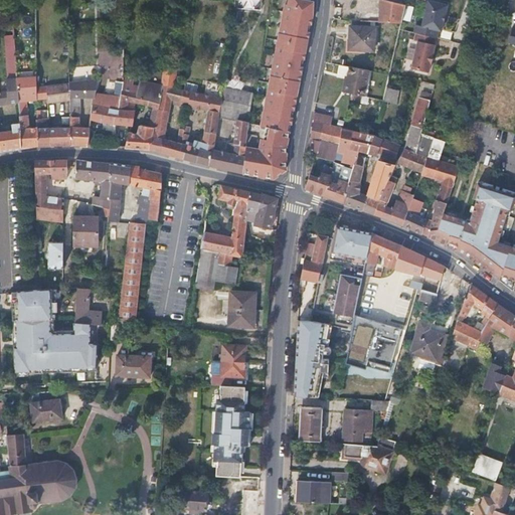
[(236,0),(236,7),(260,10),(260,0),(236,0)]
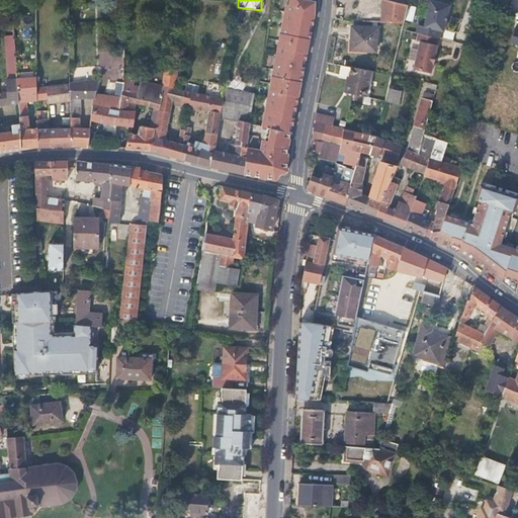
[(244,174),(275,180),(286,171),(287,143),(289,138),(290,131),(288,130),(289,125),(291,125),(293,118),(291,117),(292,111),(295,111),(299,96),(296,95),(298,82),(301,82),(305,67),(301,67),(303,60),(306,61),(308,52),(305,52),(307,39),(310,39),(311,31),(308,31),(309,25),(312,25),(315,10),(315,1),(309,0),(289,0),(289,5),(287,5),(281,41),(283,41),(281,55),(278,55),(273,85),(276,85),(273,98),(271,98),(266,128),(268,128),(267,137),(265,136),(251,134),(244,174)]
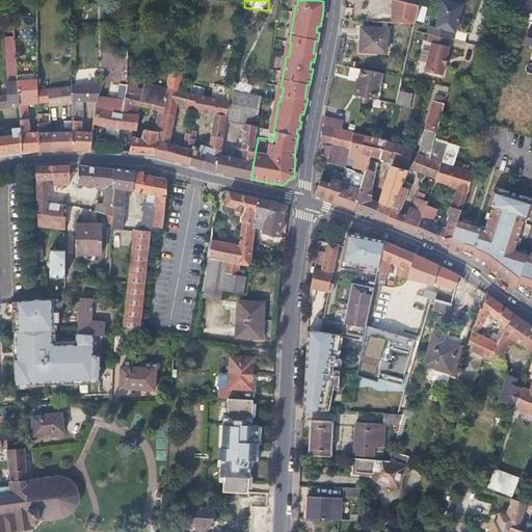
[(419,6),(397,0),(394,0),(394,23),(415,25),(419,6)]
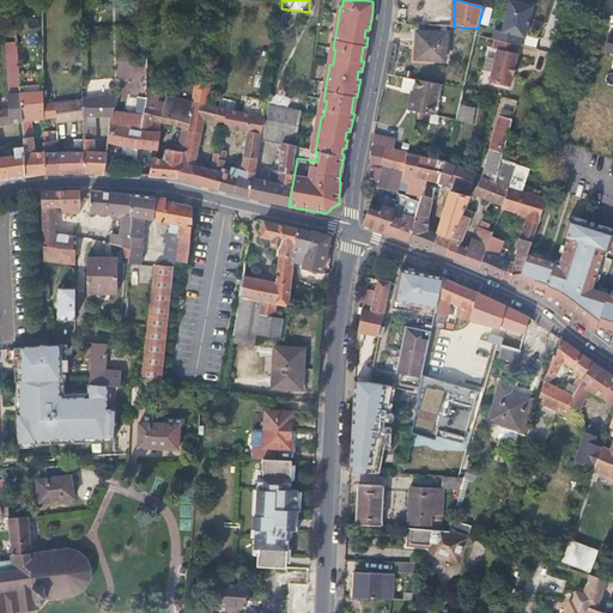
[(495,31),(493,41),(496,42),(519,48),(521,48),(523,38),(526,40),(533,7),(509,2),(503,32),(495,31)]
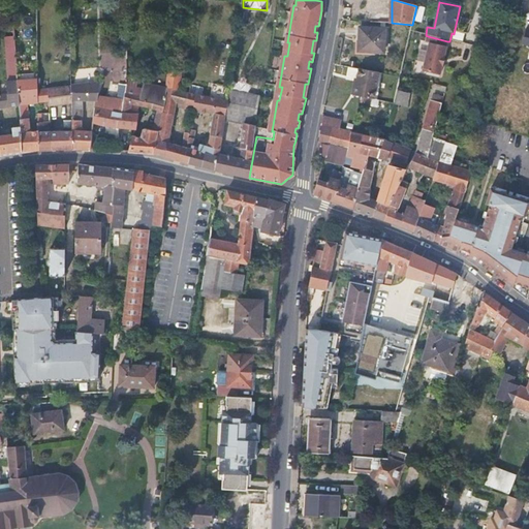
[(389,29),(363,27),(361,51),(386,53),(389,29)]
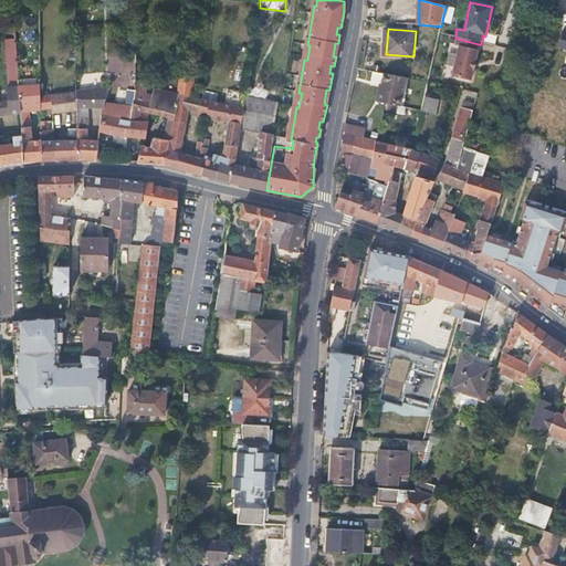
[(19,80),(16,39),(7,40),(9,87),(8,87),(9,100),(0,101),(0,100),(0,114),(21,112),(19,86),(19,80)]
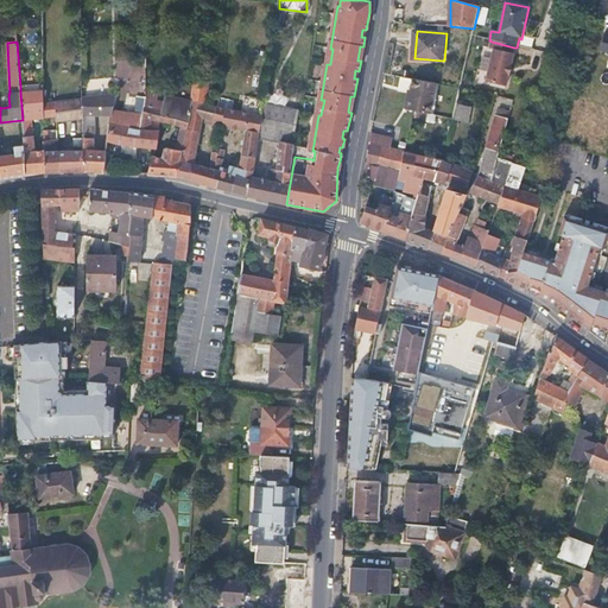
[(514,48),(492,42),(489,50),(493,51),(486,82),(506,87),(508,76),(510,77),(512,65),(511,65),(513,55),(514,48)]
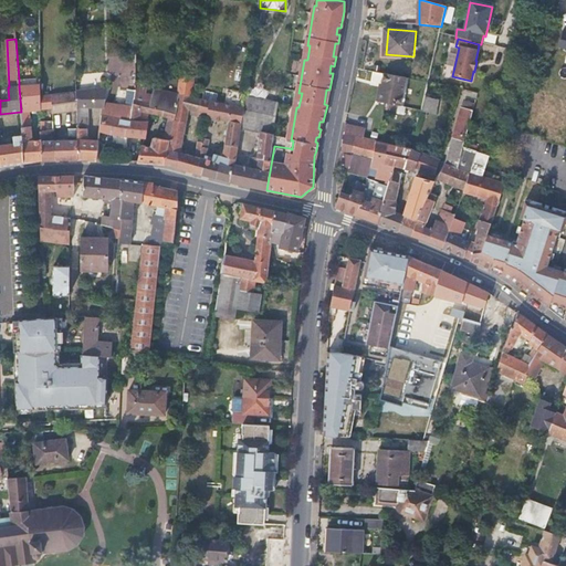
[(164,165),(198,175),(203,142),(205,139),(201,138),(200,143),(199,142),(197,157),(180,153),(184,135),(187,114),(208,118),(208,117),(209,115),(200,113),(202,100),(192,97),(191,75),(177,73),(175,93),(171,116),(169,128),(164,165)]
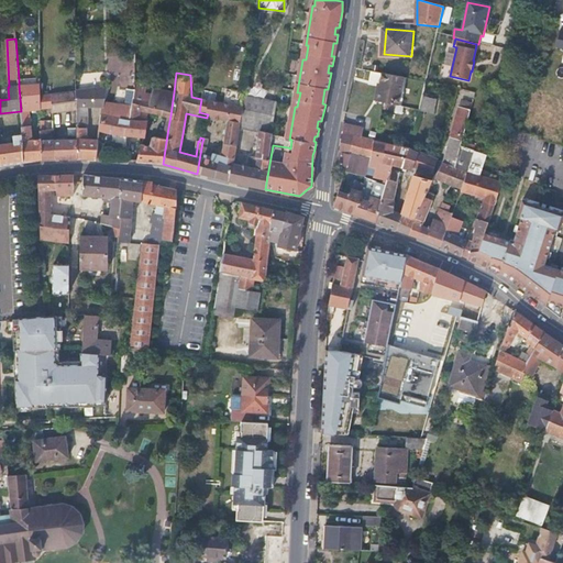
[(404,77),(383,73),(377,100),(385,101),(398,105),(404,77)]
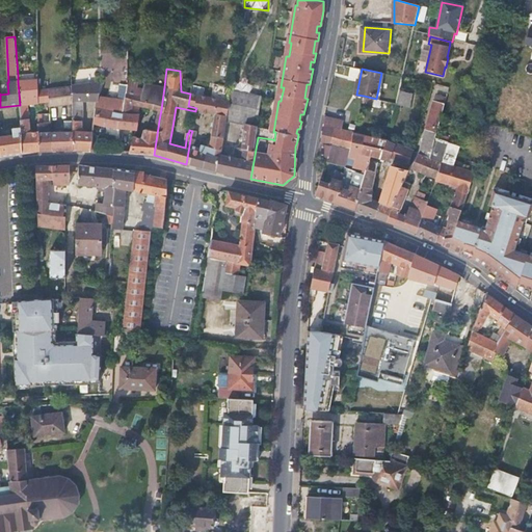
[(37,75),(18,75),(18,81),(20,105),(26,105),(36,104),(49,102),(48,89),(37,90),(37,75)]
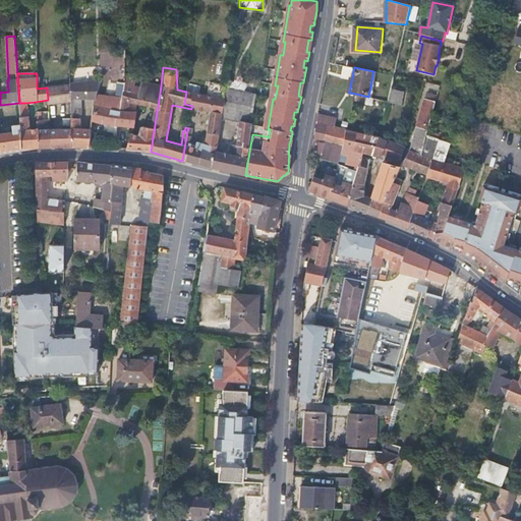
[(121,110),(121,101),(121,93),(122,81),(113,80),(111,99),(96,96),(98,84),(70,87),(71,100),(81,100),(95,100),(94,107),(121,112),(121,110)]
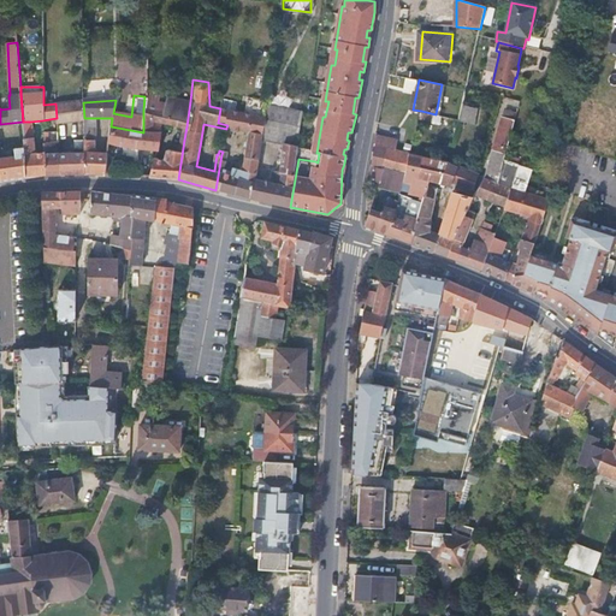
[(163,123),(187,126),(190,101),(163,98),(161,104),(157,104),(158,98),(144,95),(144,96),(143,110),(143,119),(163,123)]
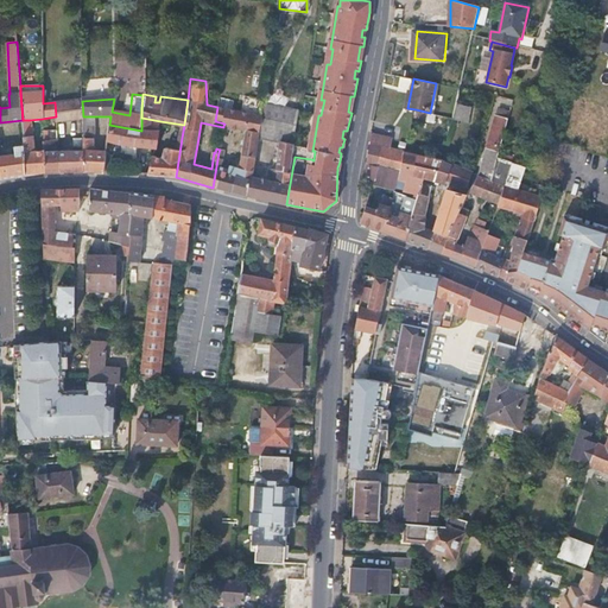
[(82,101),(55,102),(56,116),(56,121),(83,120),(83,116),(82,101)]
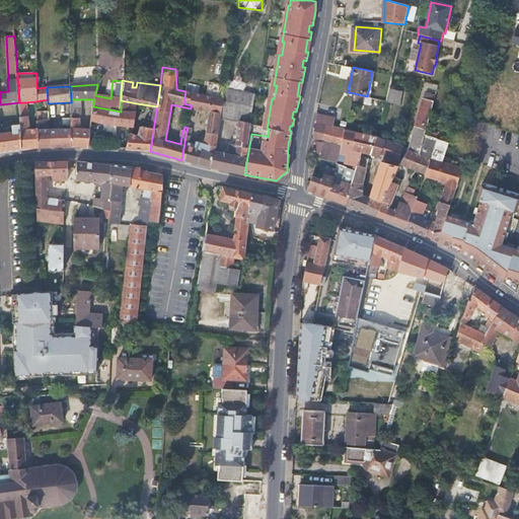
[(212,167),(244,174),(251,134),(251,131),(249,130),(254,99),(255,95),(226,88),(225,93),(220,118),(231,120),(238,122),(235,141),(237,142),(236,146),(233,146),(233,148),(230,148),(228,154),(214,151),(212,167)]
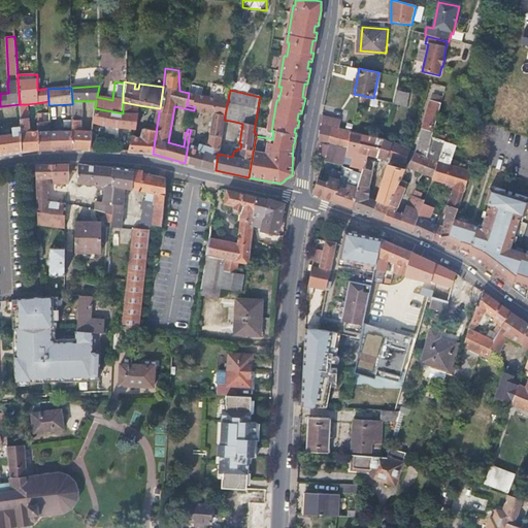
[(410,93),(397,90),(394,103),(406,106),(410,93)]
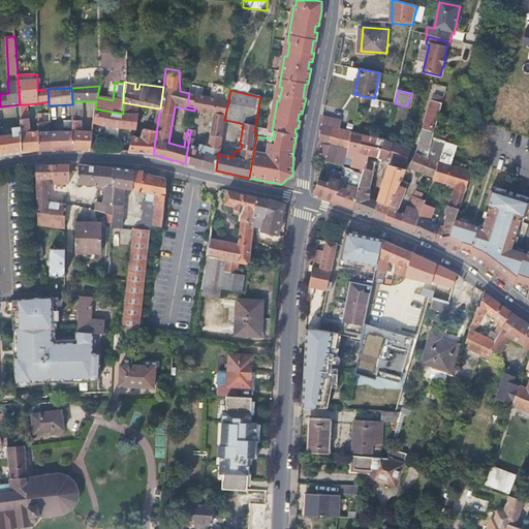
[(185,163),(216,170),(218,154),(224,120),(229,95),(216,92),(214,98),(189,93),(187,105),(195,107),(194,110),(214,114),(208,146),(201,145),(200,145),(199,147),(199,148),(192,147),(194,133),(190,132),(185,163)]
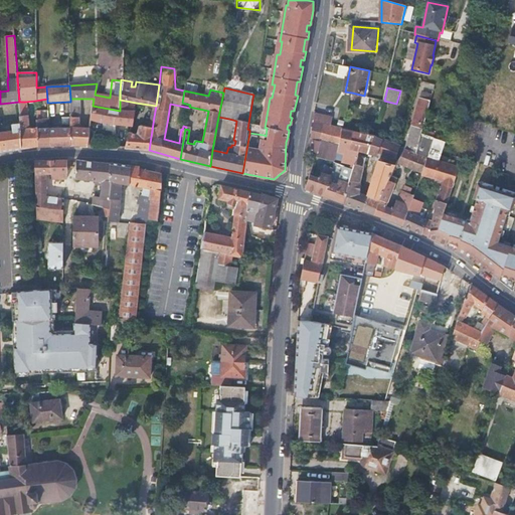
[(368,105),(370,98),(352,94),(351,101),(368,105)]
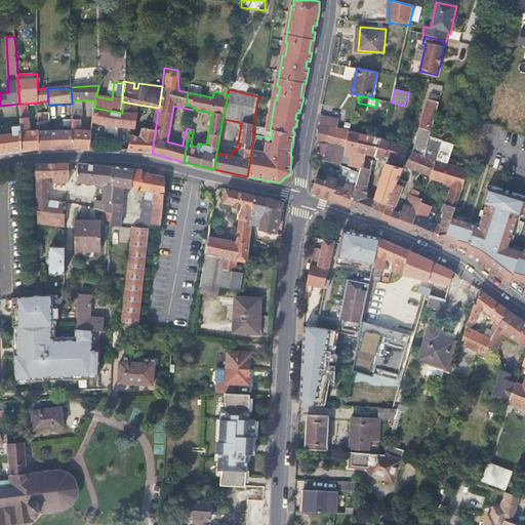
[(72,117),(81,118),(82,101),(72,101),(72,104),(72,117)]
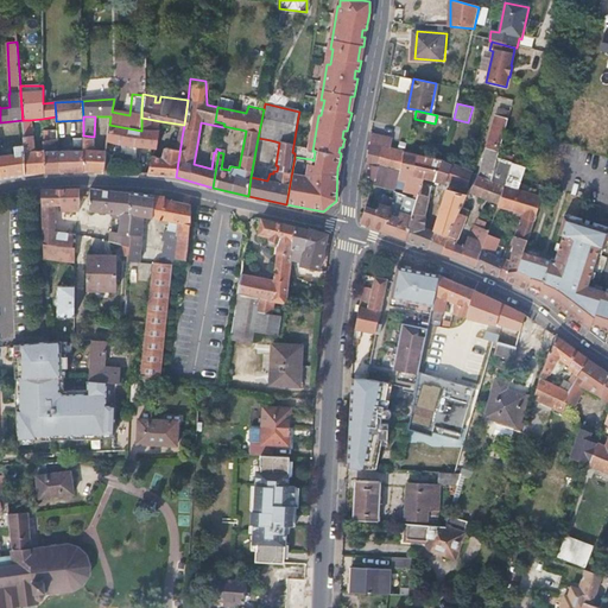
[(506,134),(510,119),(496,116),(480,175),(493,181),(499,159),(506,134)]
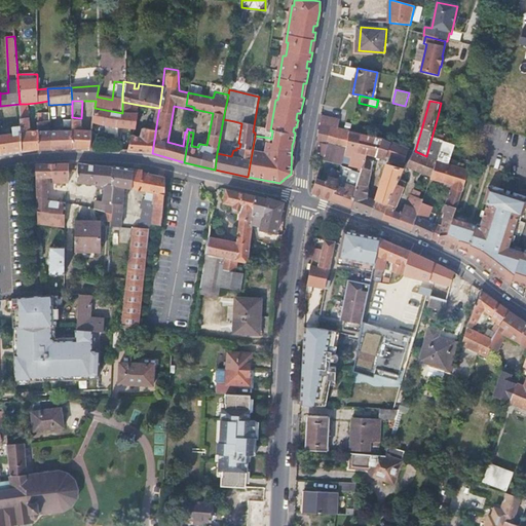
[(138,113),(139,105),(122,102),(122,111),(138,113)]
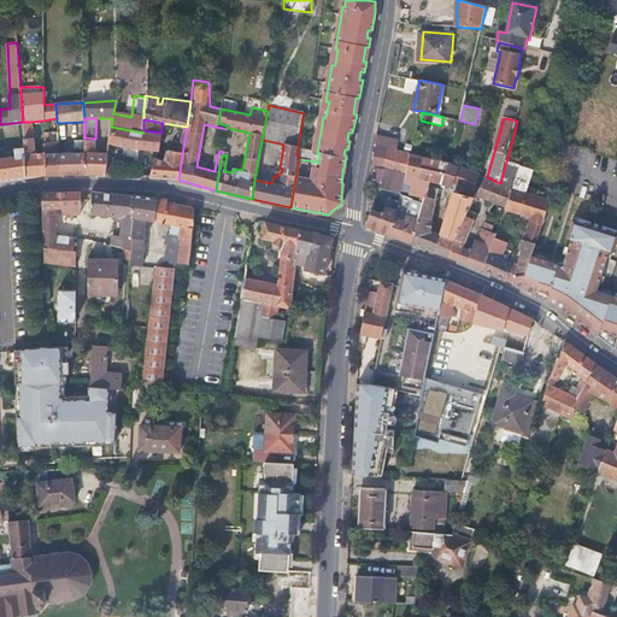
[(159,151),(162,133),(144,130),(144,133),(111,127),(110,139),(109,144),(116,146),(137,150),(156,151),(159,151)]
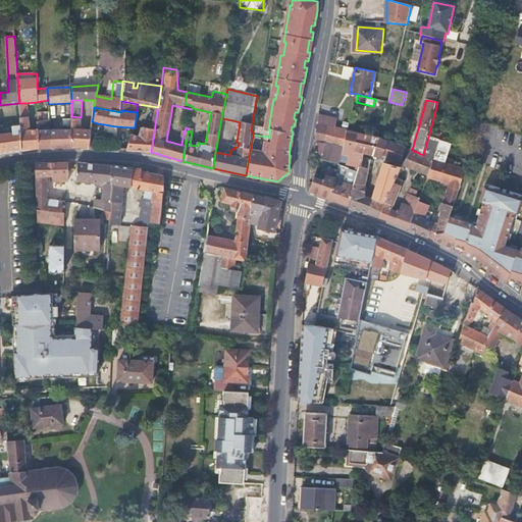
[(20,150),(38,148),(37,129),(30,129),(29,117),(23,117),(23,114),(19,114),(19,117),(19,126),(20,150)]
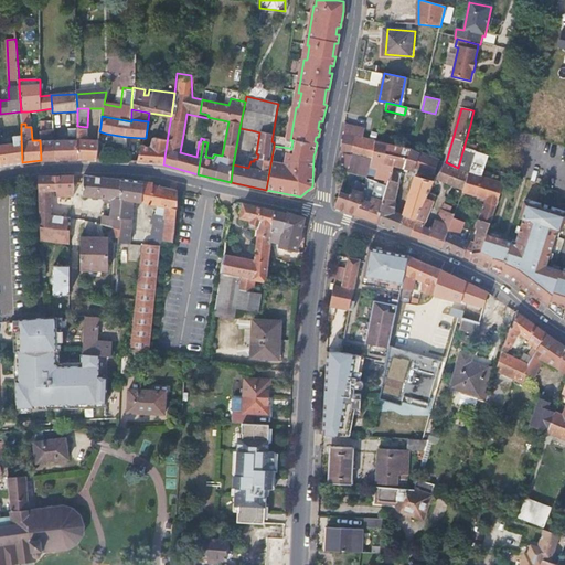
[(344,124),(342,134),(351,135),(362,137),(364,127),(344,124)]
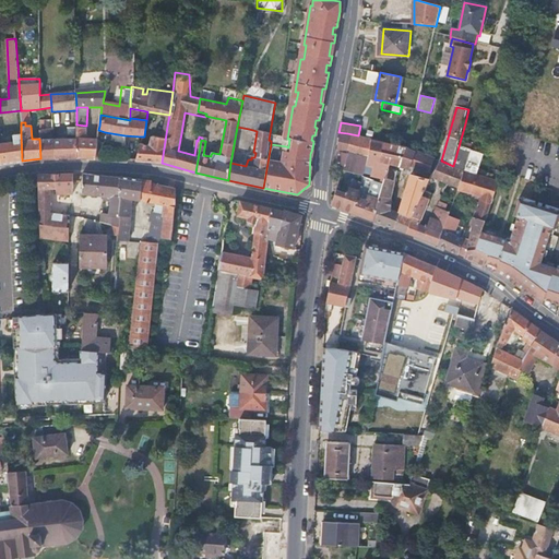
[(40,158),(54,158),(52,139),(52,129),(45,129),(44,125),(39,125),(39,139),(40,158)]
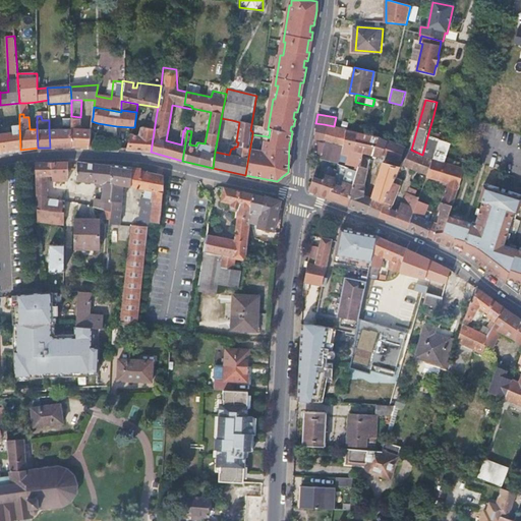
[(71,147),(89,147),(91,130),(80,129),(80,117),(71,116),(71,129),(71,147)]
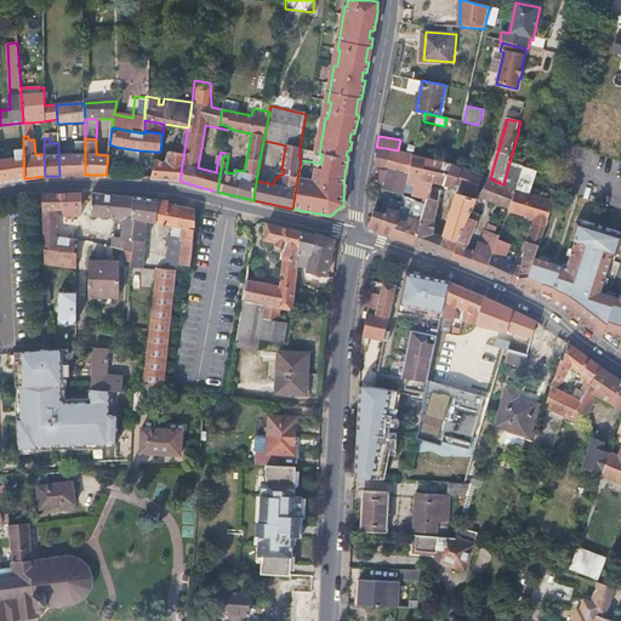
[(96,154),(108,155),(109,144),(110,140),(96,140),(96,154)]
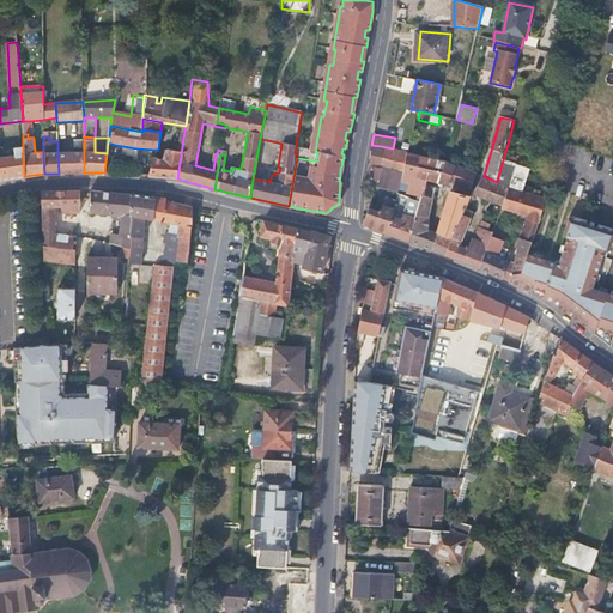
[(150,176),(177,178),(183,139),(180,139),(177,150),(167,149),(164,150),(164,159),(156,159),(150,176)]
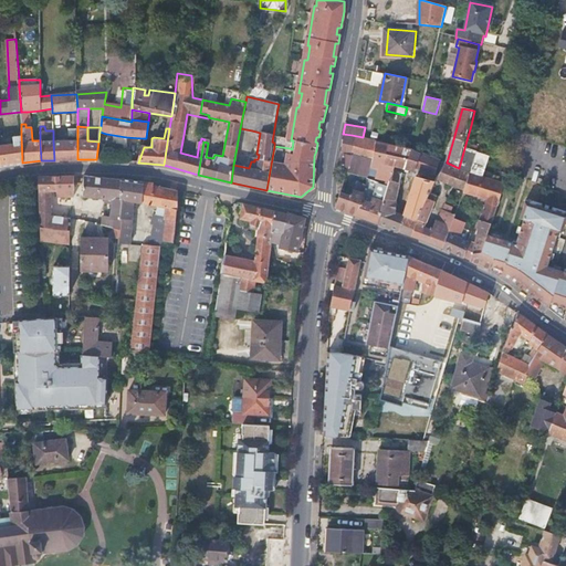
[(352,135),(343,134),(336,165),(348,167),(352,154),(347,153),(352,135)]
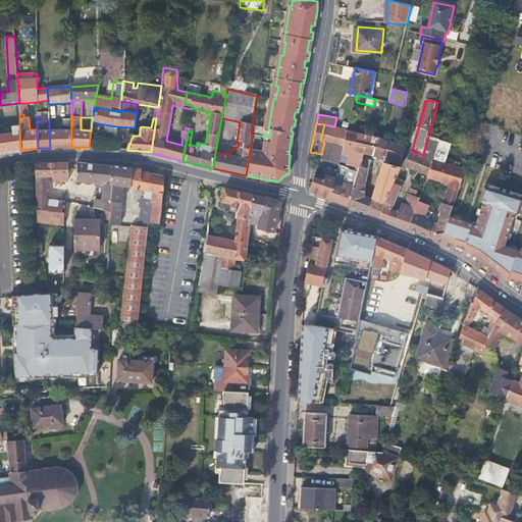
[(334,126),(324,124),(320,141),(324,142),(343,147),(348,129),(336,127),(334,126)]
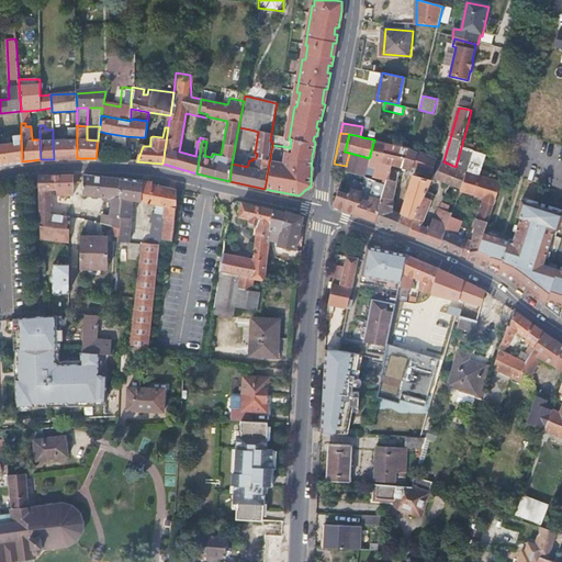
[(0,165),(22,161),(21,136),(13,136),(13,143),(0,144),(0,165)]
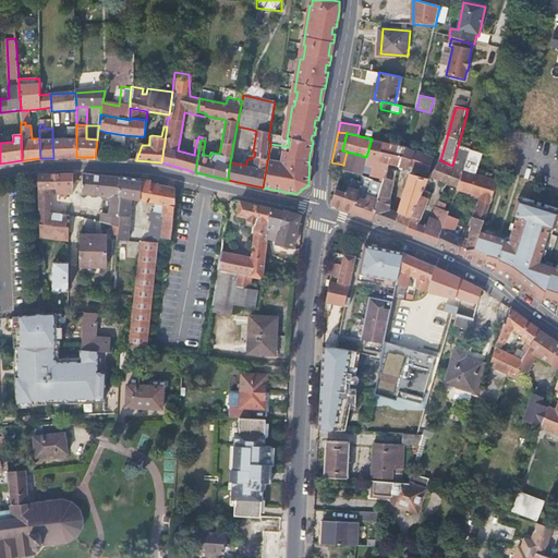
[(53,158),(76,157),(76,138),(68,138),(68,136),(63,136),(63,138),(52,138),(53,158)]
